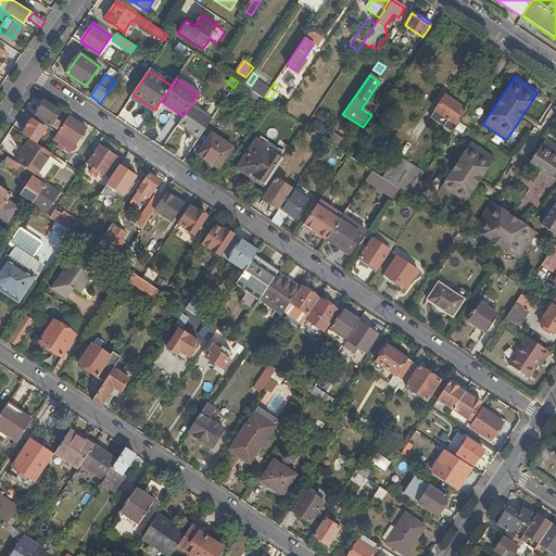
[(260,96),(253,91),(250,96),(256,100),(260,96)]
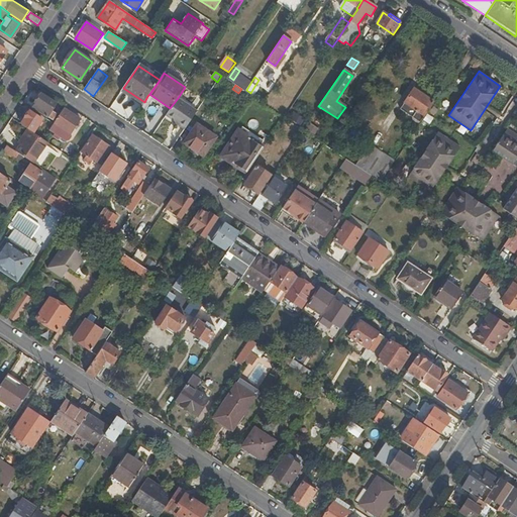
[(123,88),(121,91),(142,105),(144,102),(123,88)]
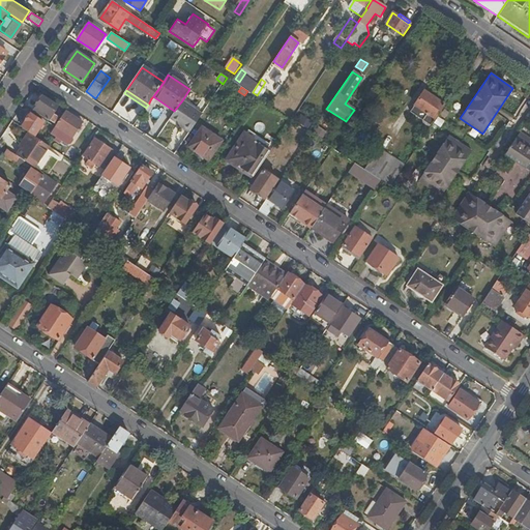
[(430,126),(444,105),(423,91),(410,112),(430,126)]
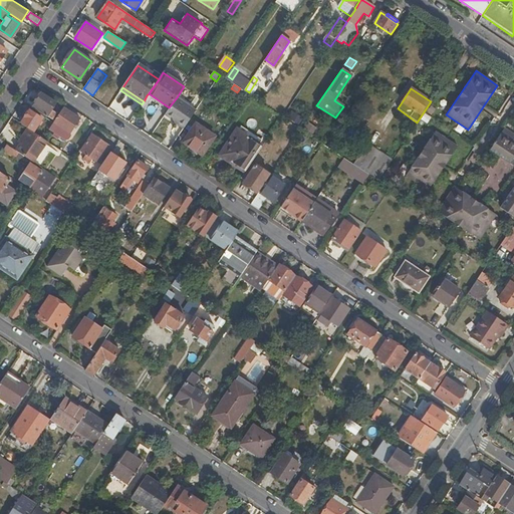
[(47,115),(56,102),(41,93),(35,101),(36,102),(34,106),(47,115)]
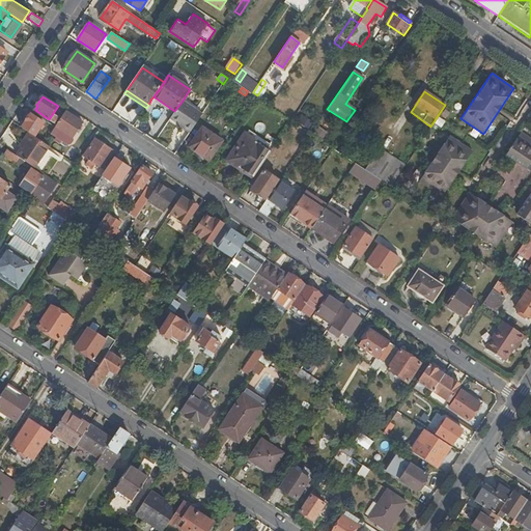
[(154,96),(151,99),(173,114),(174,111),(154,96)]
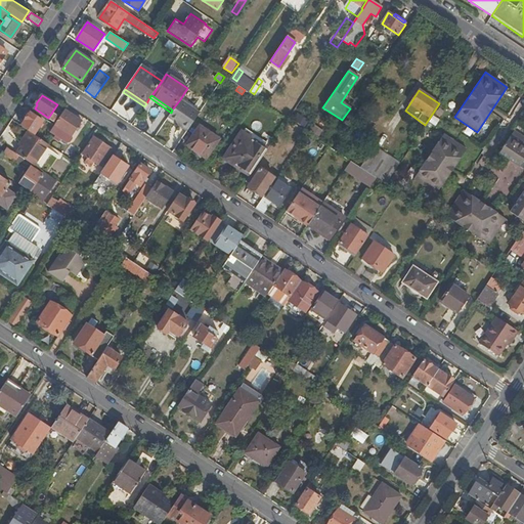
[(172,110),(167,119),(187,131),(200,113),(180,99),(172,110)]
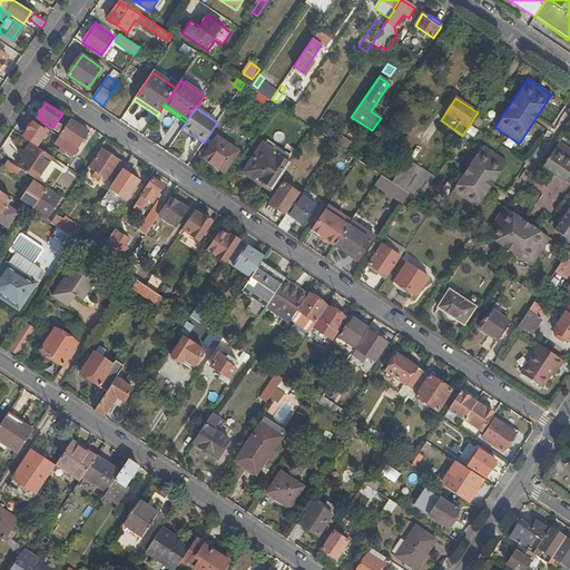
[(70,120),(59,137),(55,144),(62,148),(61,150),(67,155),(69,153),(75,153),(78,148),(78,147),(88,131),(70,120)]
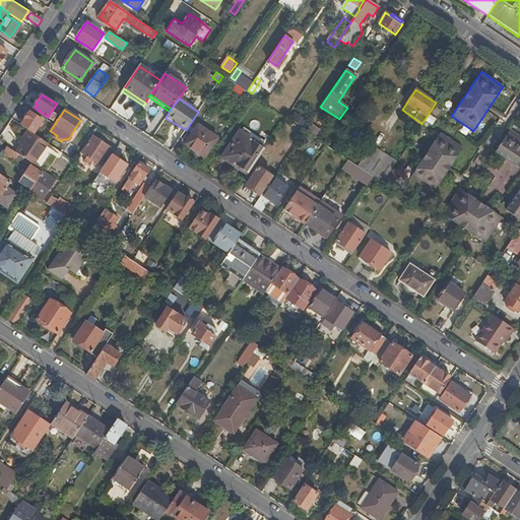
[(35,133),(44,121),(30,112),(22,124),(35,133)]
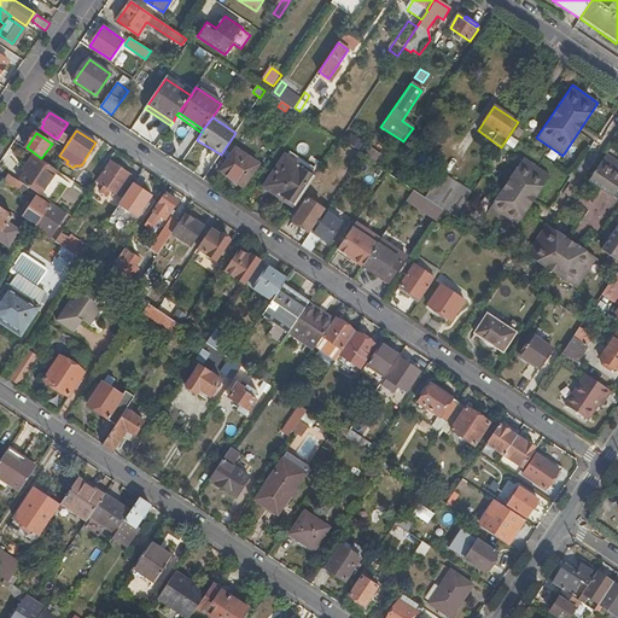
[(374,163),(388,144),(377,138),(363,156),(374,163)]
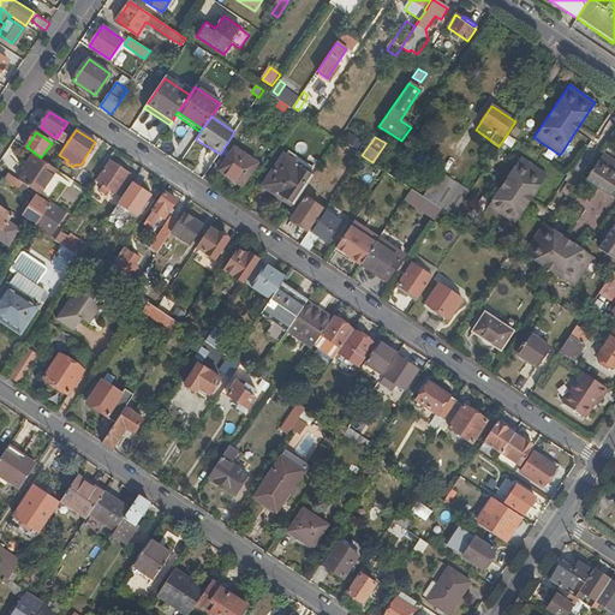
[(242,185),(257,162),(234,148),(219,171),(228,177),(226,180),(233,185),(237,181),(242,185)]
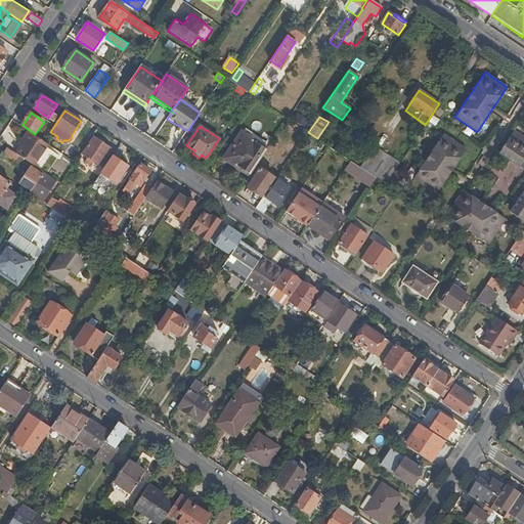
[(498,153),(519,167),(523,158),(523,137),(513,130),(498,153)]
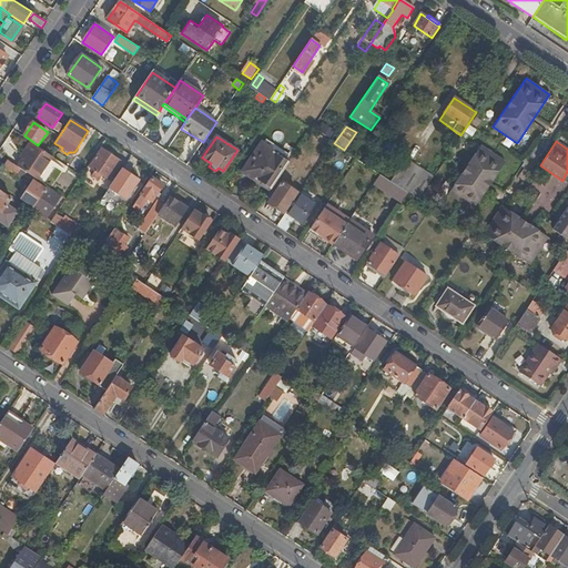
[(22,169),(39,181),(54,158),(48,153),(33,143),(27,154),(29,155),(26,161),(20,169),(22,169)]
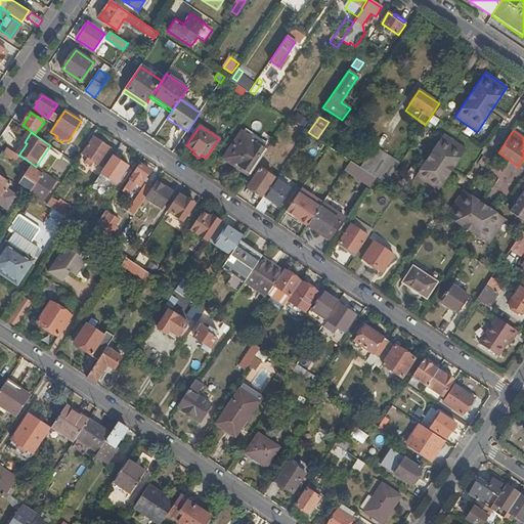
[(257,166),(267,150),(243,134),(226,158),(251,175),(257,166)]
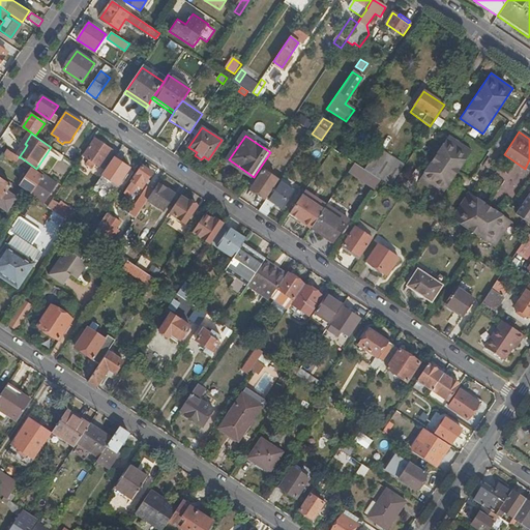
[(440,196),(470,150),(448,136),(418,181),(440,196)]
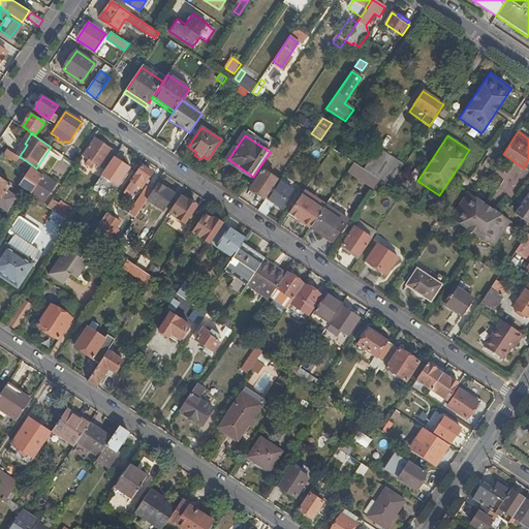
[(101,167),(113,150),(95,138),(84,155),(90,159),(87,164),(94,168),(96,164),(101,167)]
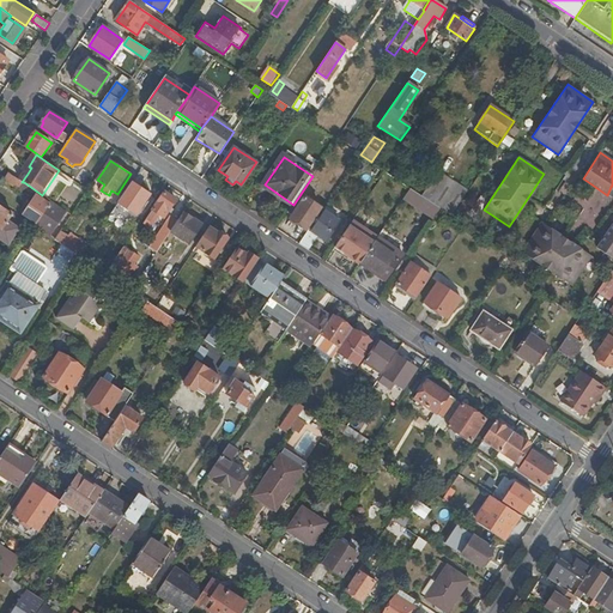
[(399,167),(390,161),(383,171),(384,173),(393,177),(399,167)]
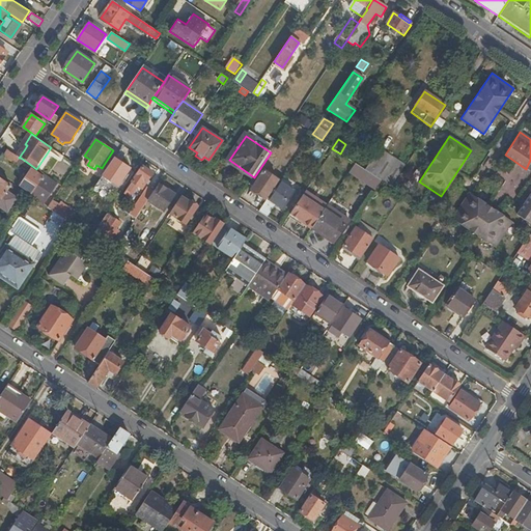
[(19,158),(7,149),(3,156),(16,165),(21,158),(19,158)]
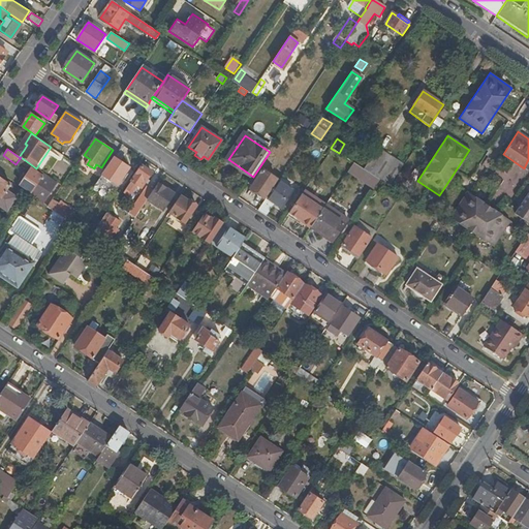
[(403,165),(377,149),(363,169),(367,172),(379,180),(389,187),(403,165)]
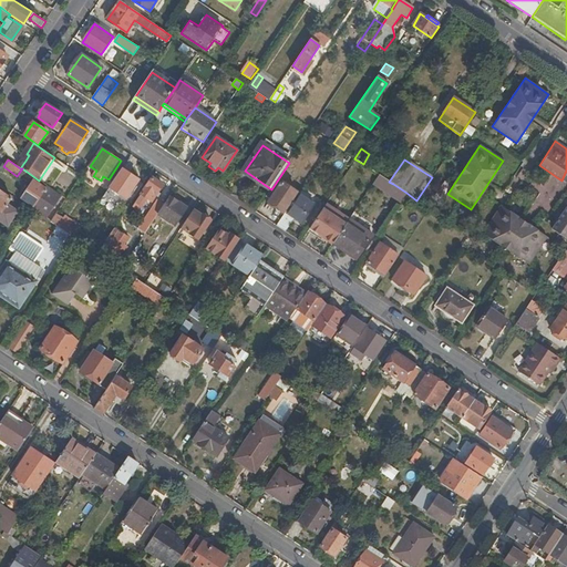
[(122,168),(110,186),(126,198),(138,179),(122,168)]
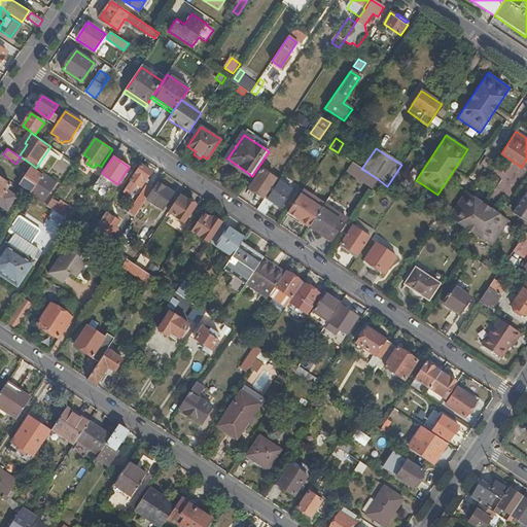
[(361,169),(352,163),(347,171),(359,179),(365,171),(361,169)]
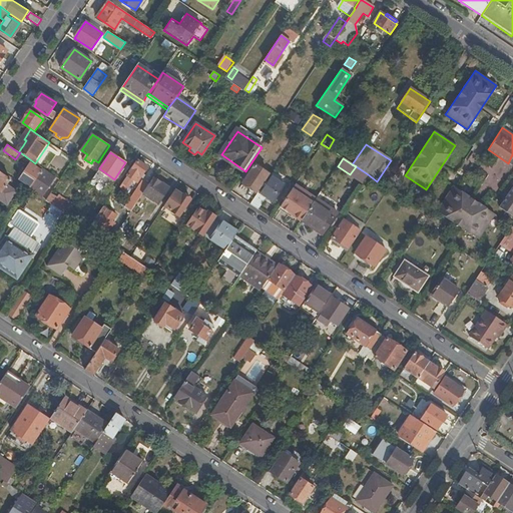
[(147,167),(138,160),(121,186),(127,190),(134,179),(137,181),(147,167)]
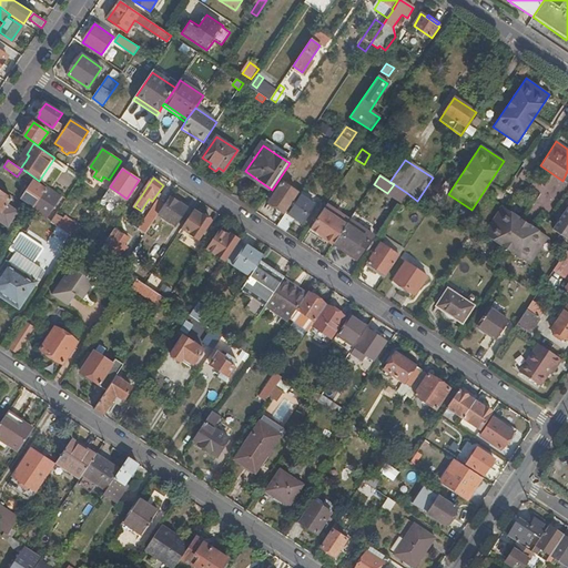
[(272,190),(265,200),(270,202),(282,182),(279,180),(272,190)]
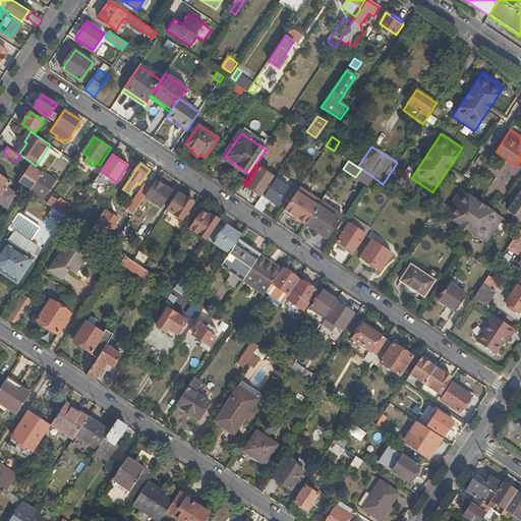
[(31,189),(30,191),(43,200),(56,179),(44,171),(42,173),(32,166),(20,182),(31,189)]
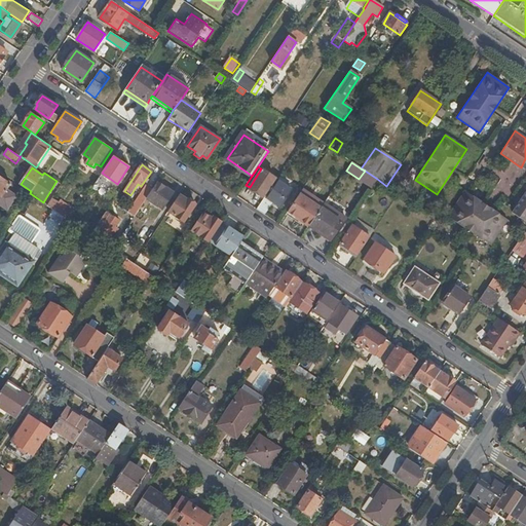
[(261,168),(250,187),(263,196),(274,178),(261,168)]
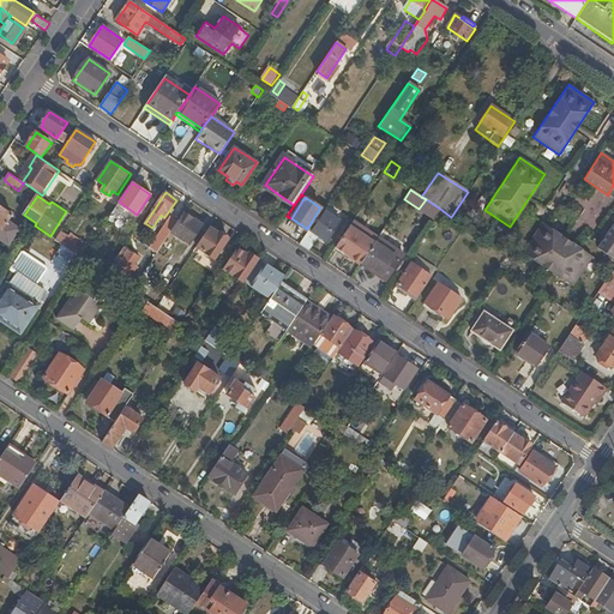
[(18,229),(7,222),(12,215),(0,206),(0,238),(8,245),(18,229)]
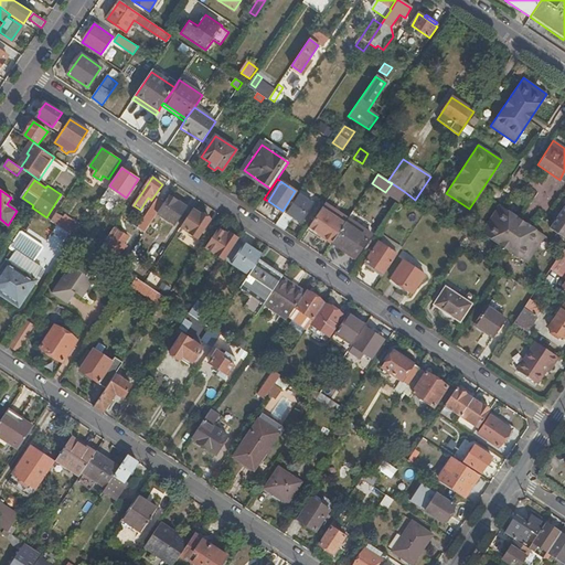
[(275,225),(284,231),(294,217),(300,222),(312,203),(298,193),(286,212),(285,211),(275,225)]
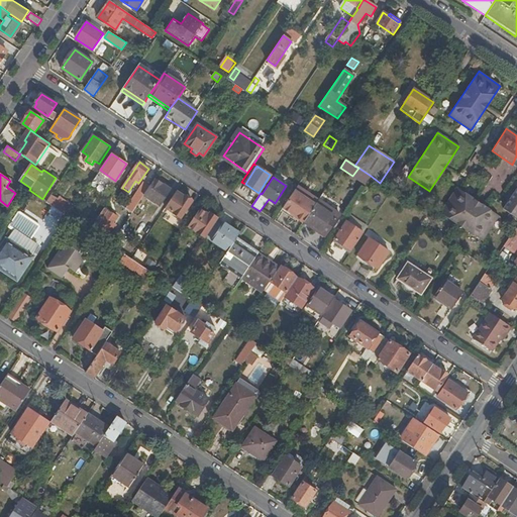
[(150,186),(148,188),(156,193),(151,200),(160,205),(171,189),(154,179),(150,186)]
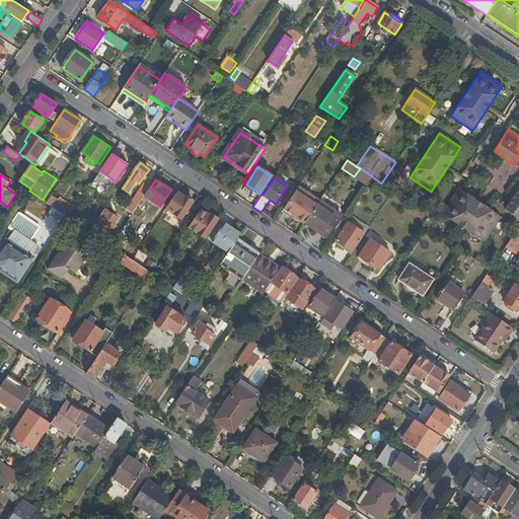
[(133,201),(138,205),(149,189),(151,187),(145,182),(133,201)]
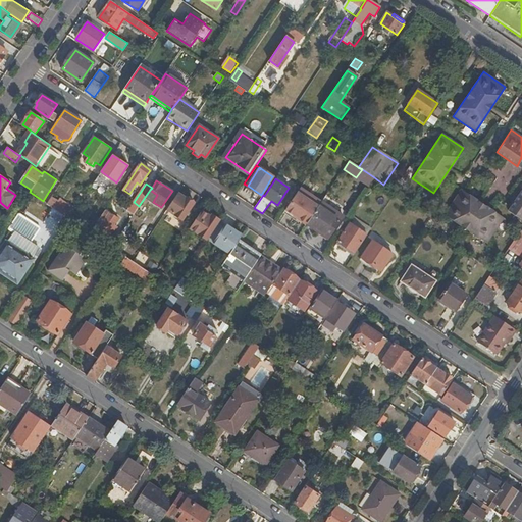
[(485,244),(503,218),(460,191),(444,215),(485,244)]
